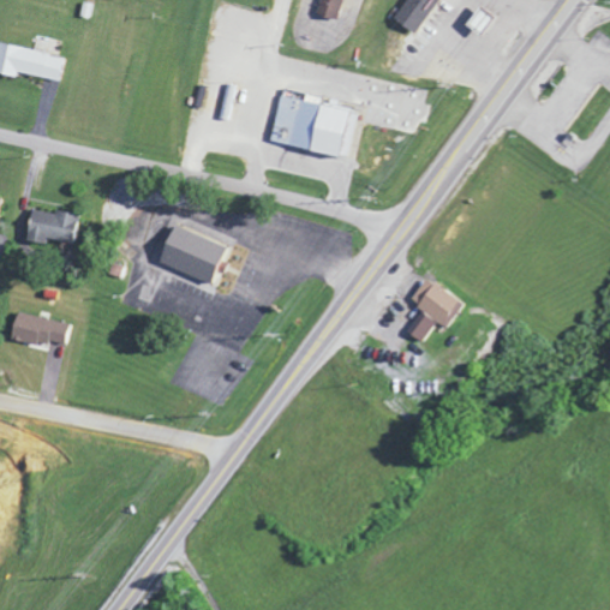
[(317,0),(315,15),(336,19),(340,0),(317,0)]
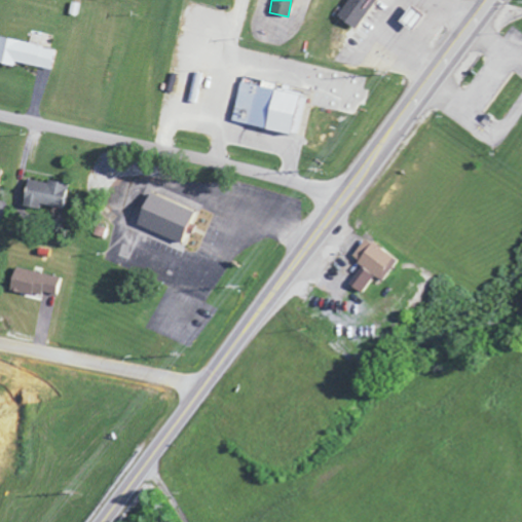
[(352,28),(373,0),(344,0),(334,13),(352,28)]
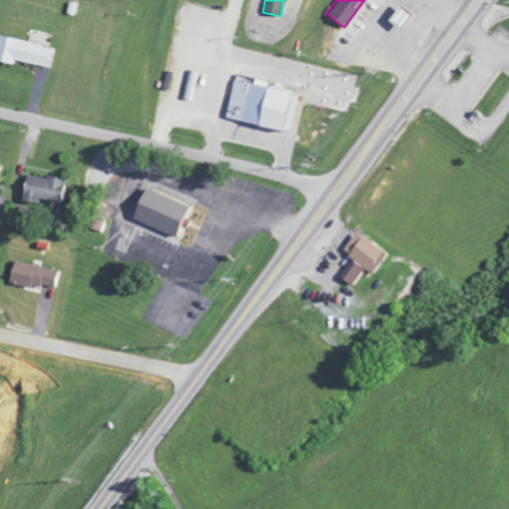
[(0,60),(12,63),(13,60),(51,68),(55,47),(0,35),(0,60)]
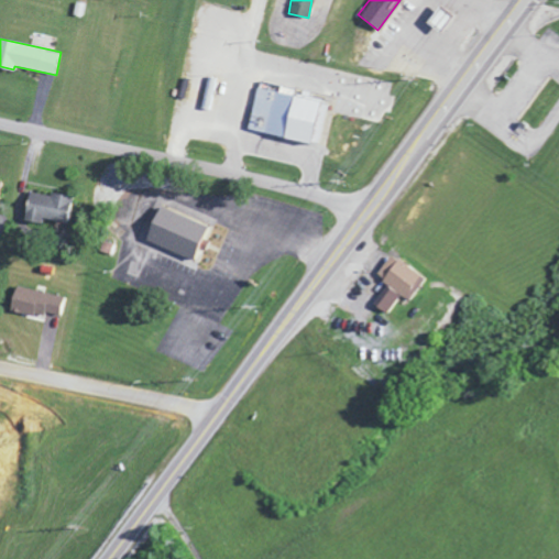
[(265,78),(337,91),(328,138),(256,124),(265,78)]
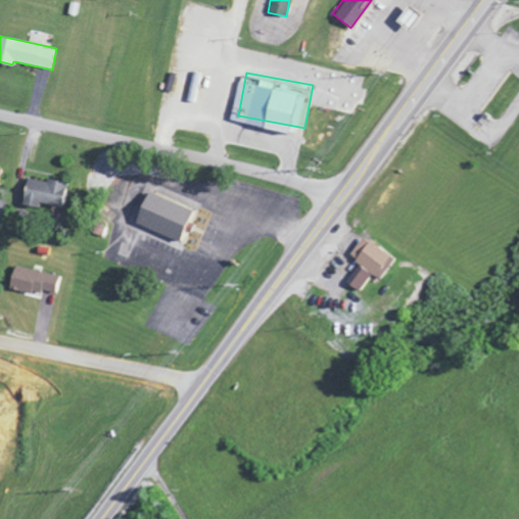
[(38,207),(39,202),(63,206),(67,182),(46,179),(46,181),(24,178),(20,204),(38,207)]
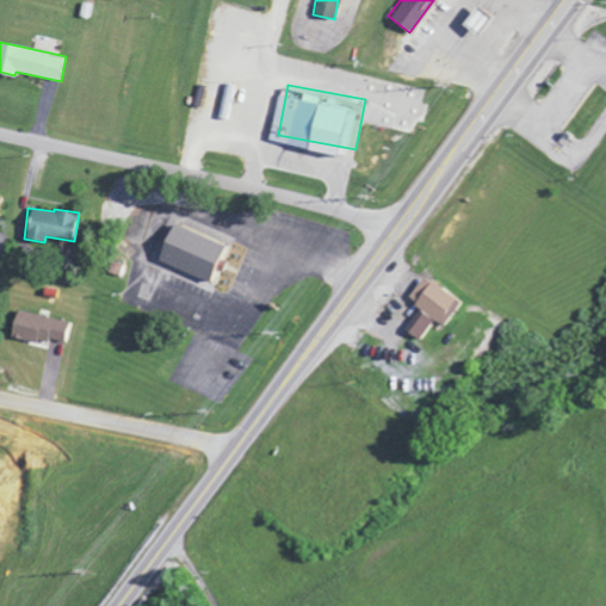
[(158,260),(209,284),(226,247),(174,223),(158,260)]
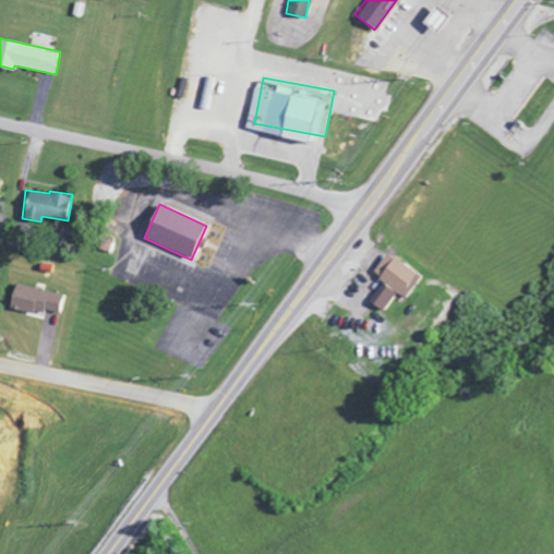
[(420,275),(386,252),(372,273),(383,280),(369,300),(383,310),(396,292),(405,298),(420,275)]
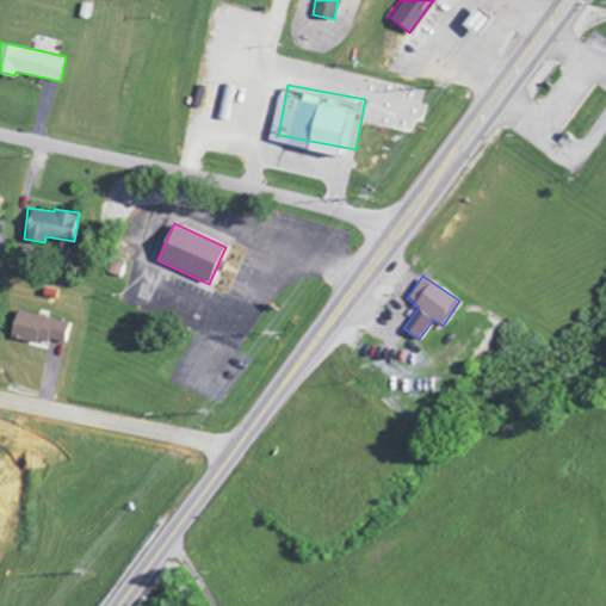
[(63,344),(67,320),(12,311),(8,336),(63,344)]
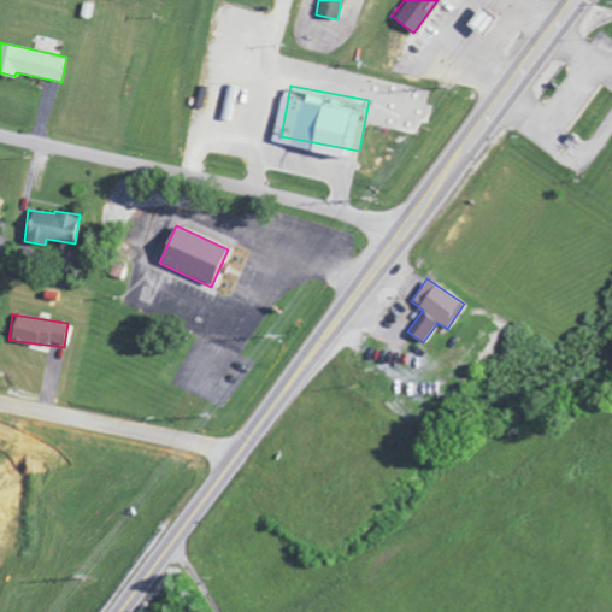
All buildings are outlined.
